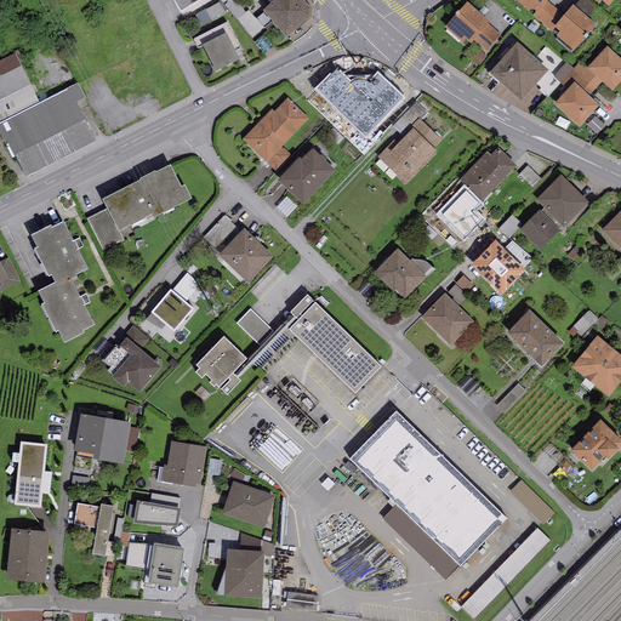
[(171,0),(180,15),(204,0),(171,0)]
